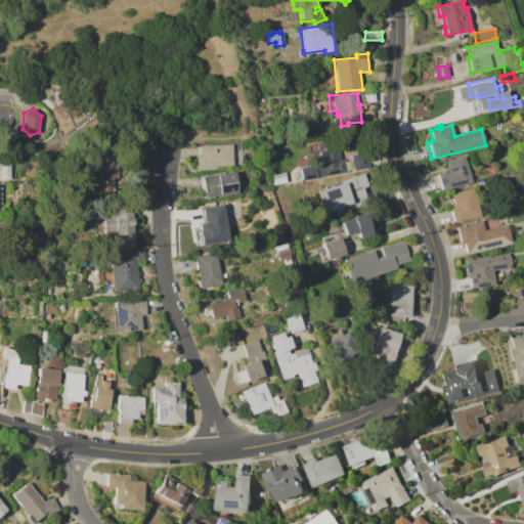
[(199,155),(199,146),(232,143),(233,165),(216,166),(217,169),(197,171),(195,155),(199,155)]
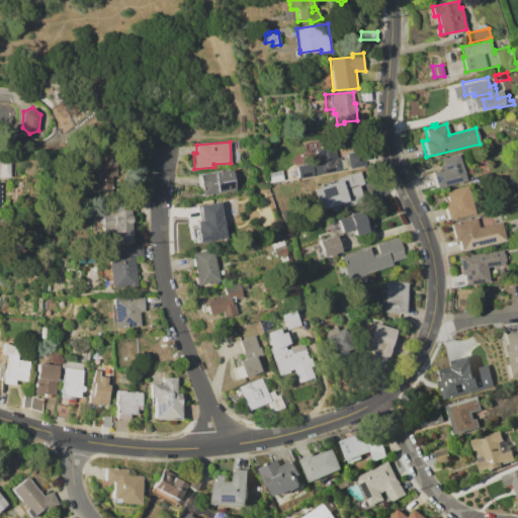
[(333,142),(336,158),(340,157),(342,170),(296,179),(294,167),(317,162),(314,146),(333,142)]
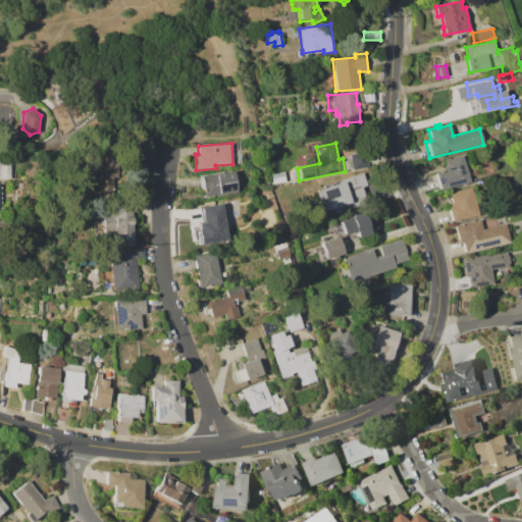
[(352,169),(350,155),(366,152),(368,167),(352,169)]
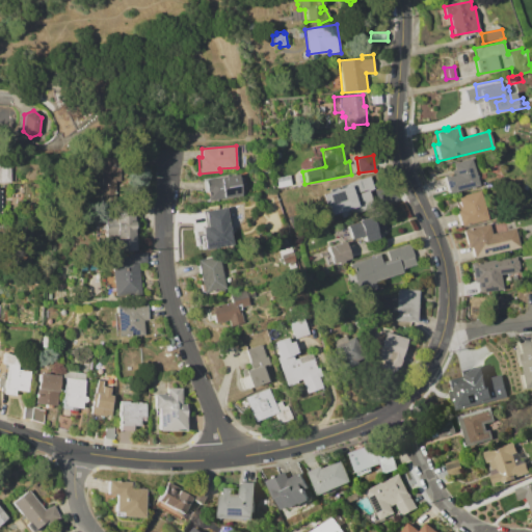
[(118,180),(117,157),(97,158),(99,195),(113,194),(113,180),(118,180)]
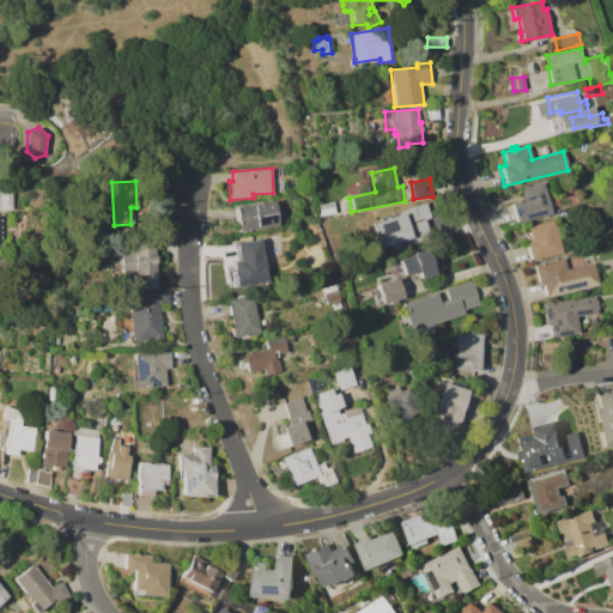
[(522,188),(544,183),(551,214),(516,223),(515,216),(513,217),(509,202),(517,201),(519,202),(525,201),(522,188)]
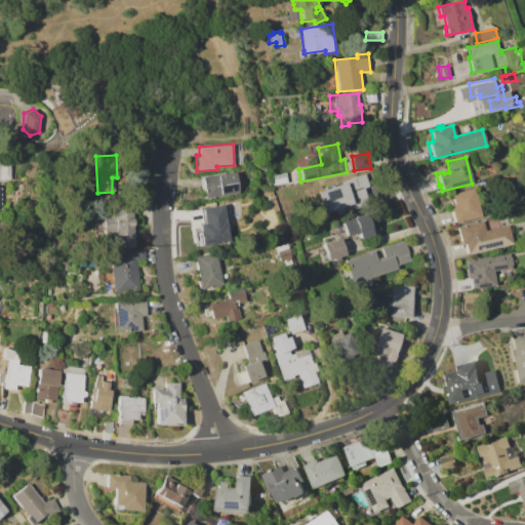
[(10,180),(0,180),(0,159),(10,159),(10,180)]
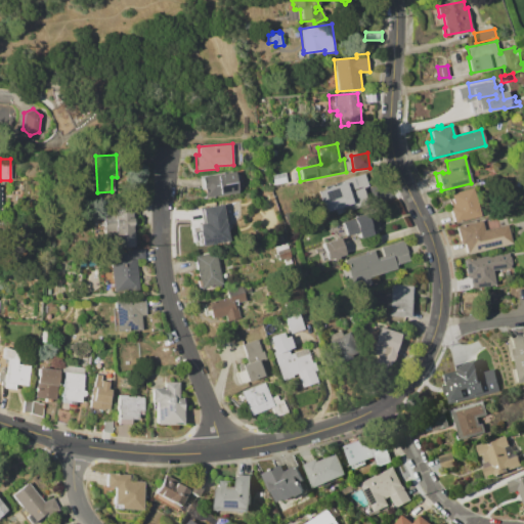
[(216,175),(215,174),(224,172),(224,173),(233,171),(237,192),(205,199),(204,189),(202,189),(200,175),(205,174),(205,177),(216,175)]
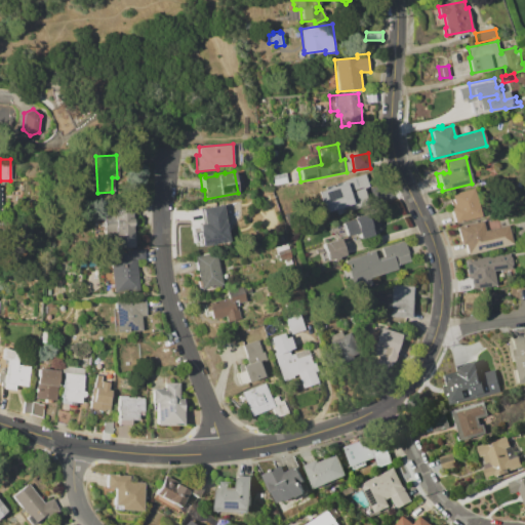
[(316,190),(322,212),(366,200),(362,188),(367,186),(364,175),(316,190)]
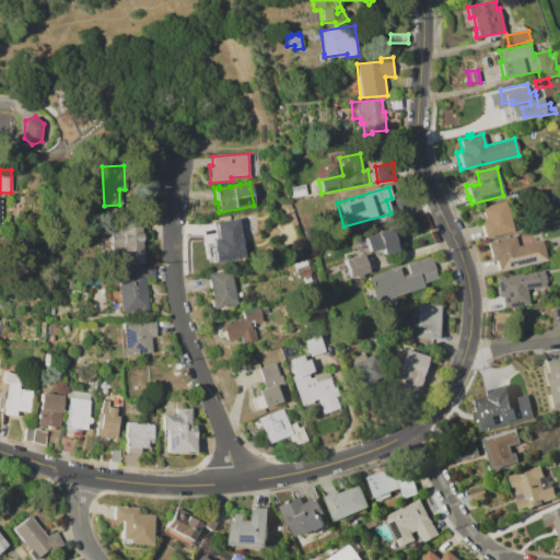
[(481,219),(485,218),(481,206),(505,200),(512,231),(483,237),(480,222),(481,222),(481,219)]
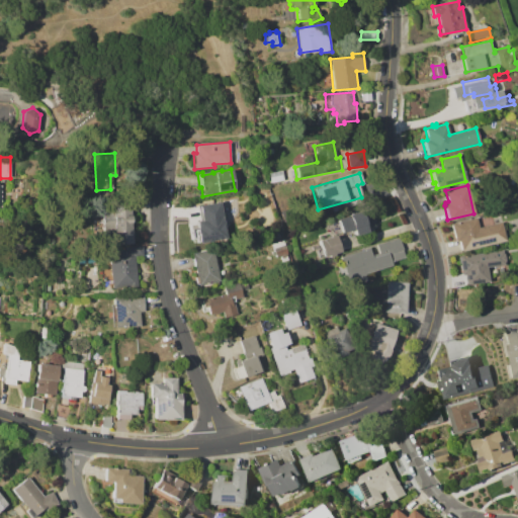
[(100,209),(111,209),(110,200),(128,198),(132,244),(113,245),(113,234),(101,234),(100,209)]
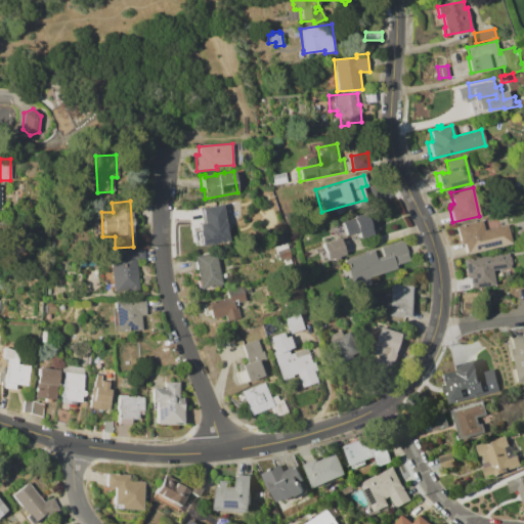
[(222,219),(222,221),(227,221),(228,242),(220,243),(219,236),(208,237),(207,217),(204,217),(204,205),(223,203),(224,219),(222,219)]
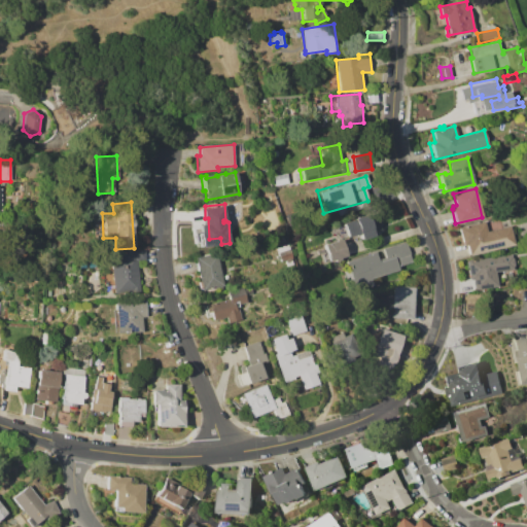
[(347,238),(343,223),(354,220),(354,218),(366,214),(374,236),(360,240),(359,234),(347,238)]
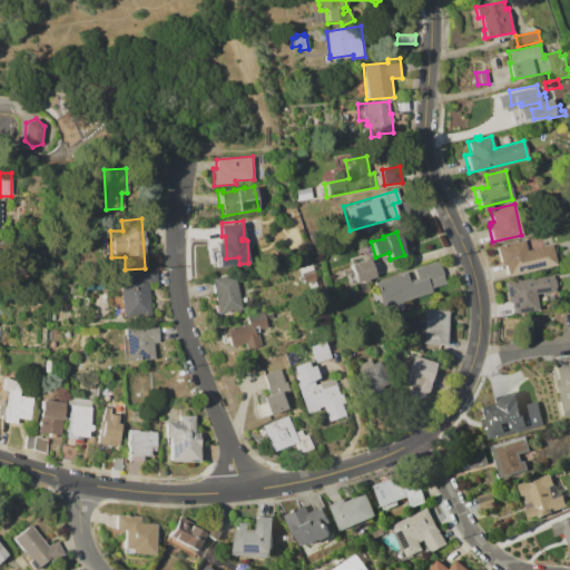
[(503,265),(500,266),(495,246),(524,239),(527,251),(552,244),(557,265),(507,277),(503,265)]
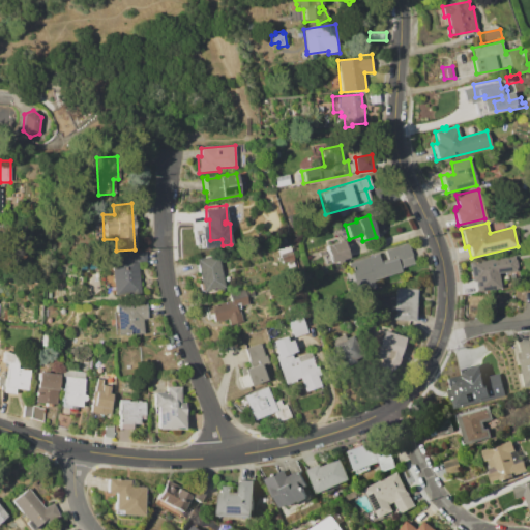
[(343,259),(343,261),(336,263),(335,261),(330,263),(325,246),(344,240),(349,257),(343,259)]
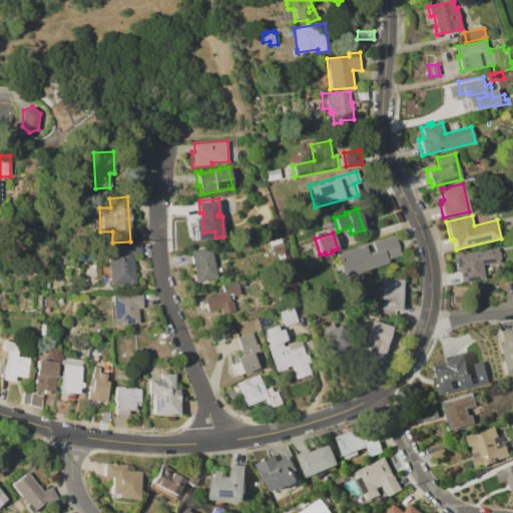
[(337,254),(366,244),(369,252),(373,251),(371,242),(395,234),(402,253),(387,259),(389,263),(362,272),(364,278),(341,286),(335,267),(341,265),(337,254)]
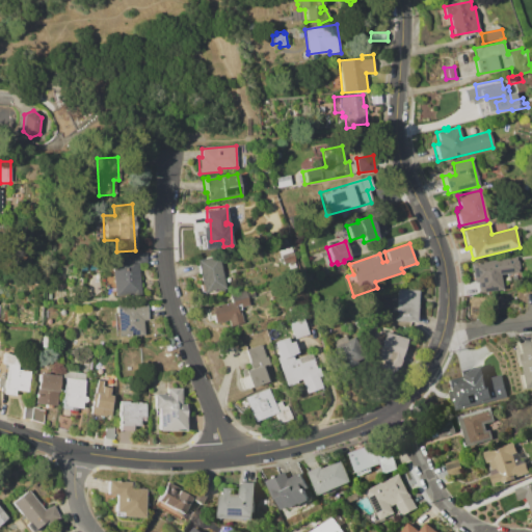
[(294,262),(296,267),(290,269),(288,264),(283,265),(278,250),(291,246),(296,262),(294,262)]
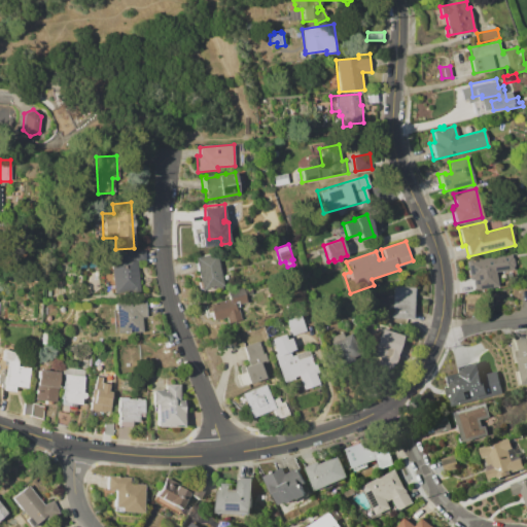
[(118,256),(118,254),(126,253),(126,251),(144,250),(144,262),(138,262),(140,293),(112,295),(110,256),(118,256)]
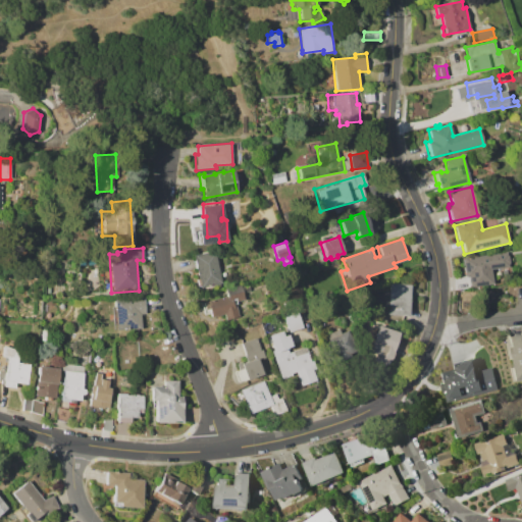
[(196,273),(192,255),(214,250),(221,283),(199,289),(199,286),(198,288),(195,274),(196,273)]
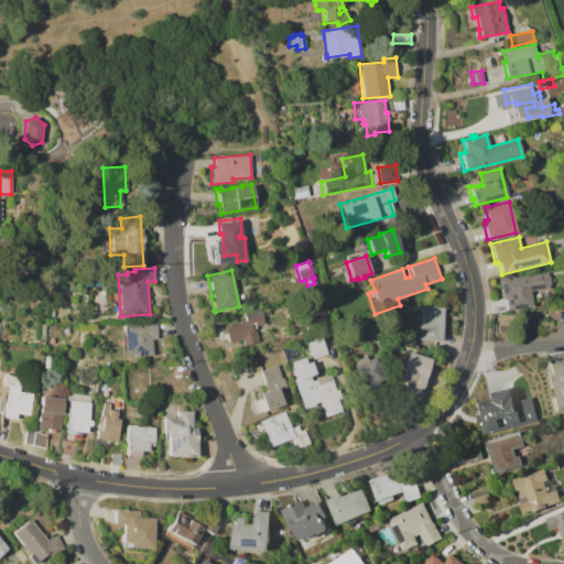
[(548,275),(550,275),(551,284),(549,285),(550,288),(530,291),(532,306),(507,310),(506,299),(501,299),(500,290),(501,290),(499,280),(548,273),(548,275)]
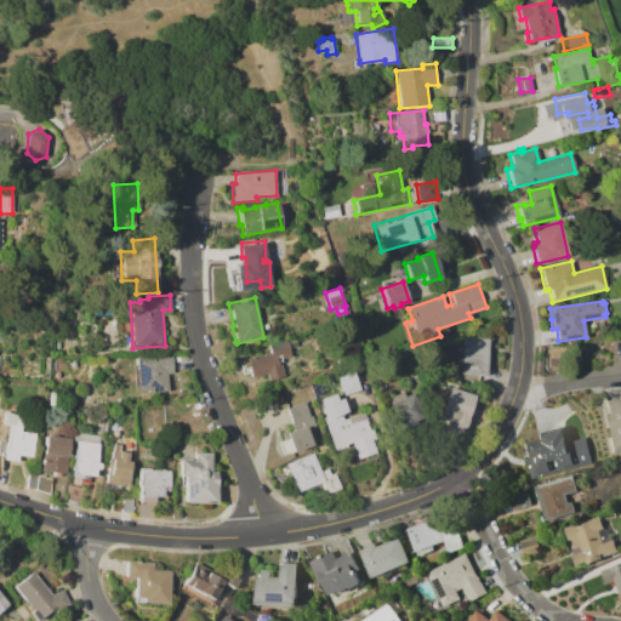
[(463,336),(488,339),(485,377),(460,375),(461,371),(456,371),(459,343),(462,345),(463,336)]
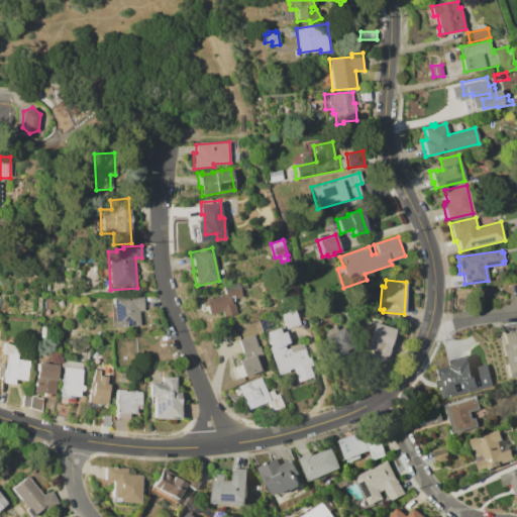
[(247,289),(240,291),(242,297),(232,299),(236,314),(223,317),(221,311),(208,315),(207,310),(202,311),(199,300),(224,293),(222,285),(238,281),(238,283),(245,282),(247,289)]
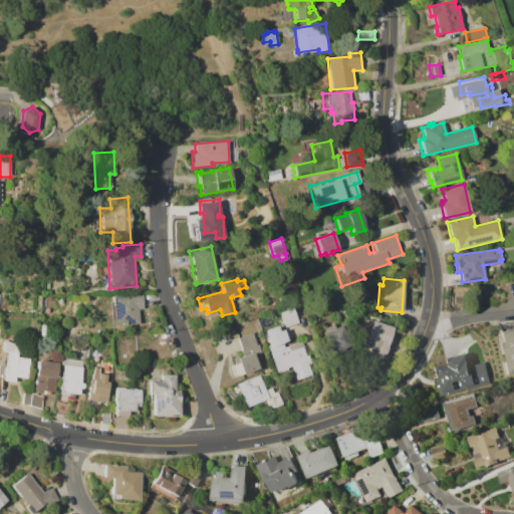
[(365,290),(365,302),(351,302),(352,290),(365,290)]
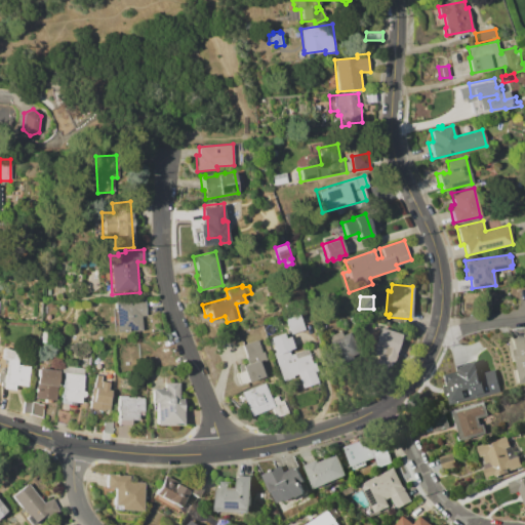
[(112,309),(114,308),(114,301),(144,299),(145,316),(140,316),(142,331),(116,333),(116,331),(113,331),(112,309)]
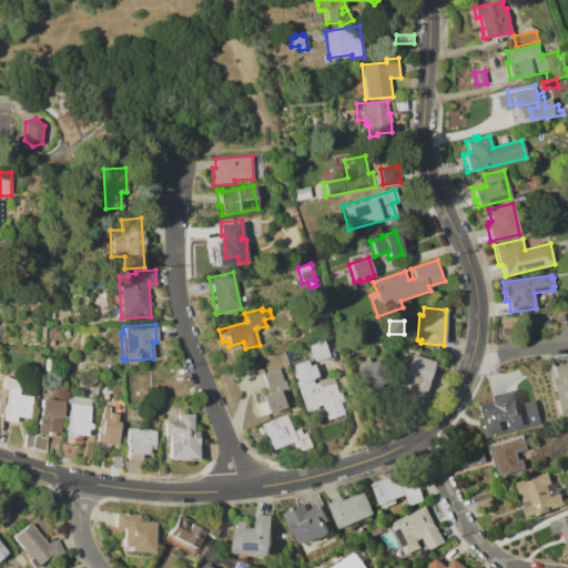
[(331,356),(317,361),(316,358),(314,358),(310,345),(324,340),(331,356)]
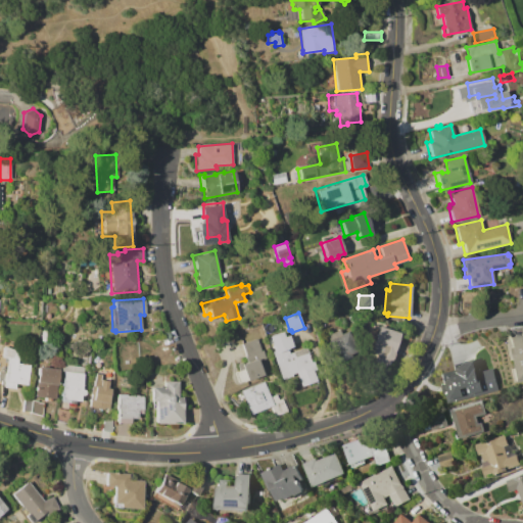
[(251,335),(248,328),(262,324),(265,331),(251,335)]
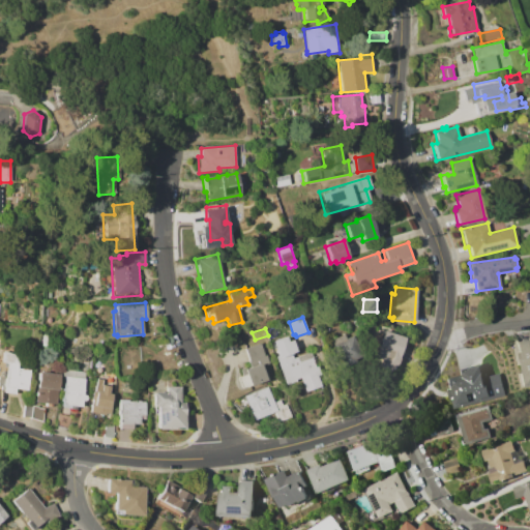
[(524,387),(529,385),(529,329),(517,332),(521,353),(519,353),(524,387)]
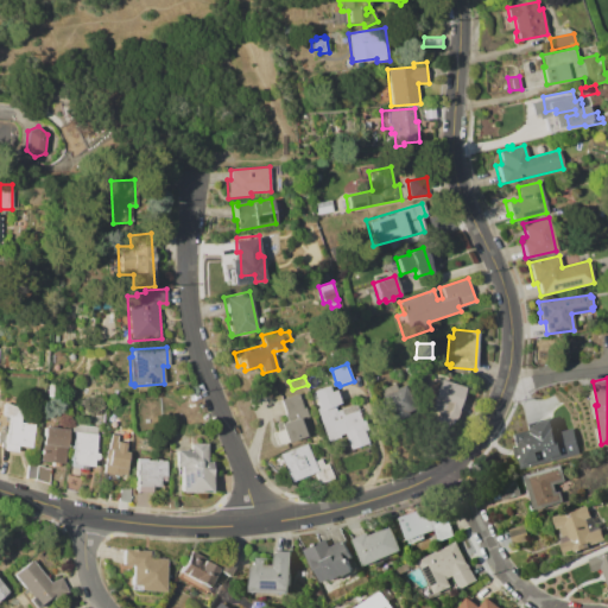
[(466,386),(456,419),(430,412),(441,379),(466,386)]
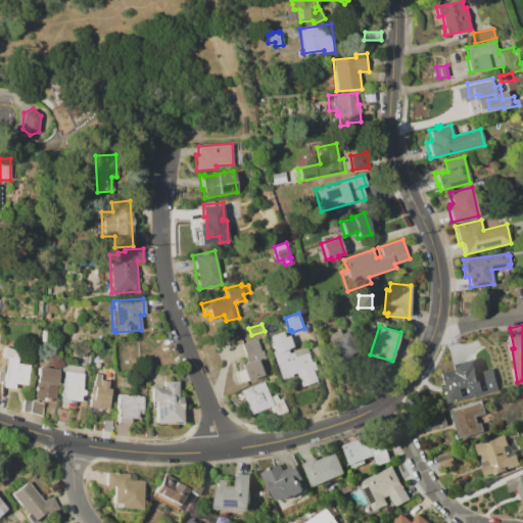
[(339,330),(340,333),(347,330),(357,351),(349,353),(351,357),(337,363),(325,336),(339,330)]
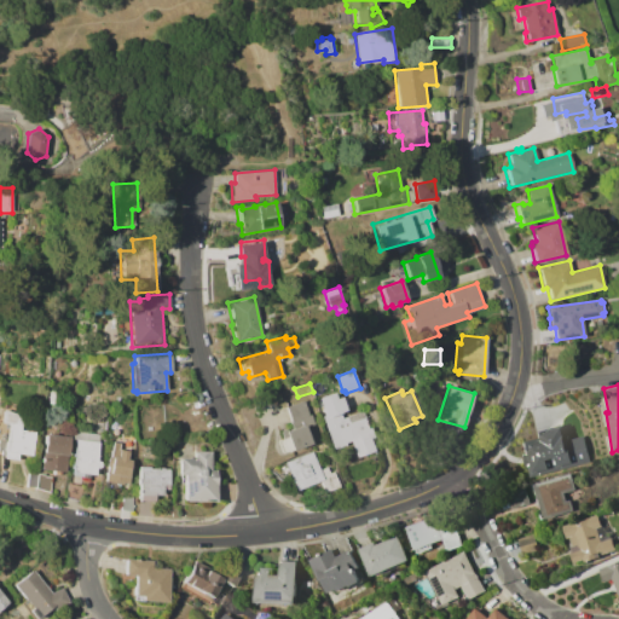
[(368,427),(370,427),(374,438),(370,439),(374,451),(354,457),(350,443),(333,447),(317,398),(334,392),(336,398),(341,395),(345,410),(340,411),(342,417),(363,411),(368,427)]
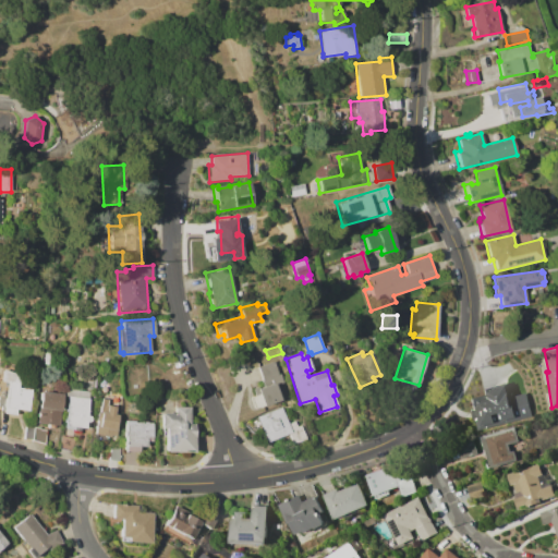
[(263,380),(257,367),(274,361),(279,374),(280,374),(283,383),(275,386),(280,400),(258,408),(252,390),(263,386),(261,380),(263,380)]
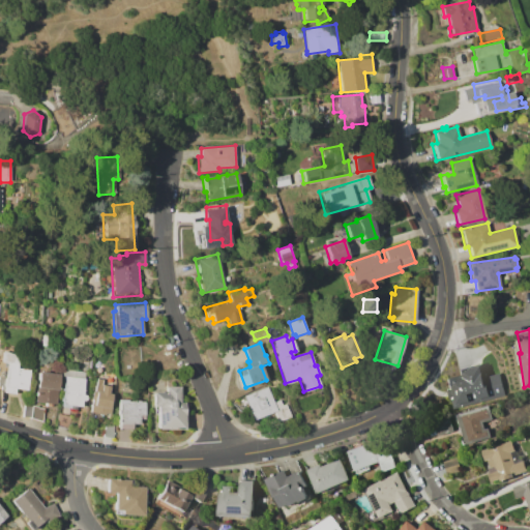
[(2,386),(0,385),(0,354),(1,355),(2,346),(17,348),(16,355),(20,355),(18,367),(30,370),(27,390),(16,388),(15,394),(1,393),(2,386)]
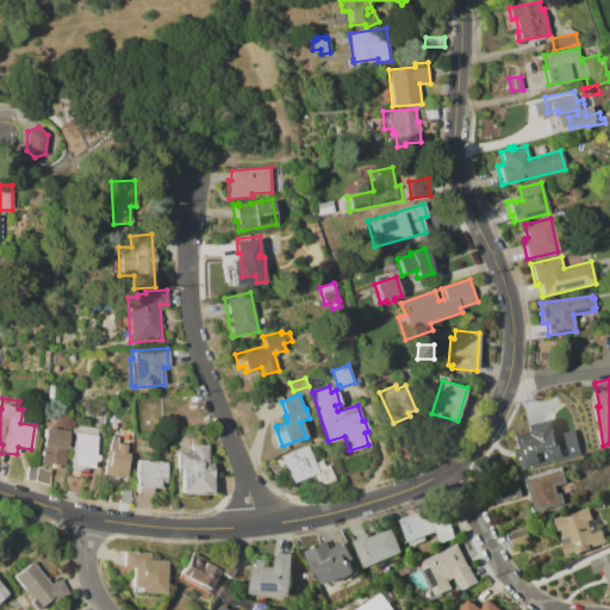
[(579,455),(573,429),(554,434),(551,421),(528,427),(528,431),(511,435),(520,470),(579,455)]
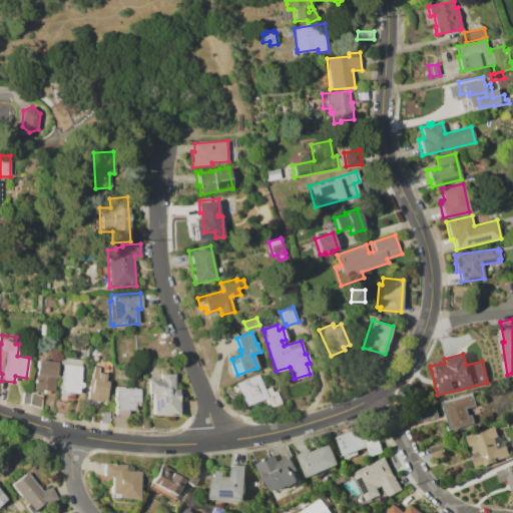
[(81,378),(80,382),(83,382),(84,384),(84,387),(82,389),(80,388),(79,395),(73,394),(73,397),(59,396),(62,365),(59,364),(60,357),(83,360),(81,374),(83,374),(83,378),(81,378)]
